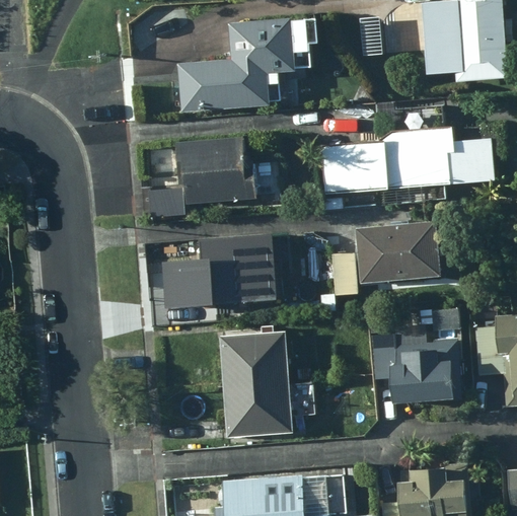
[(507,76),(502,0),(437,0),(422,1),(427,73),(457,71),(457,79),(507,76)]
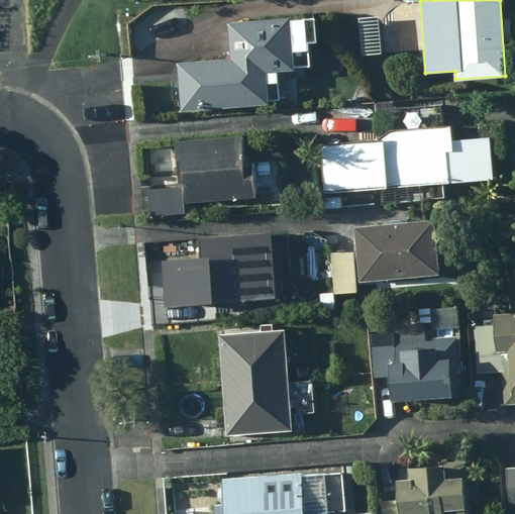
[(175,64),(180,113),(269,105),(267,85),(279,83),(278,71),(296,70),(294,48),(282,49),(280,22),(265,24),(264,18),(228,22),(232,59),(175,64)]
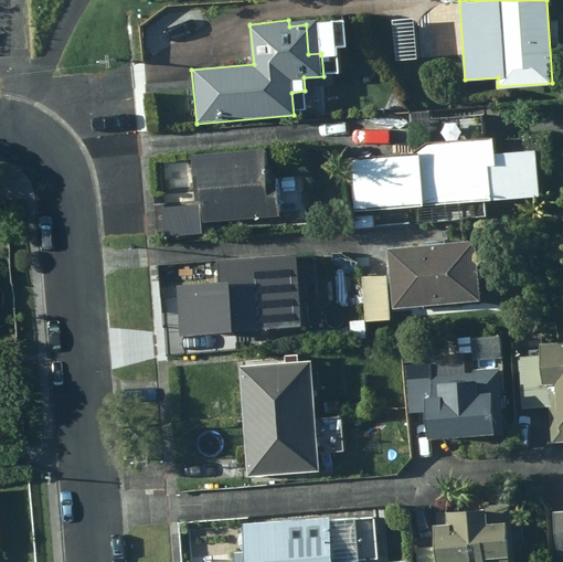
[(353,212),(539,197),(535,150),(495,154),(494,136),(482,137),(480,116),(428,120),(429,144),(413,155),(349,159),(353,212)]
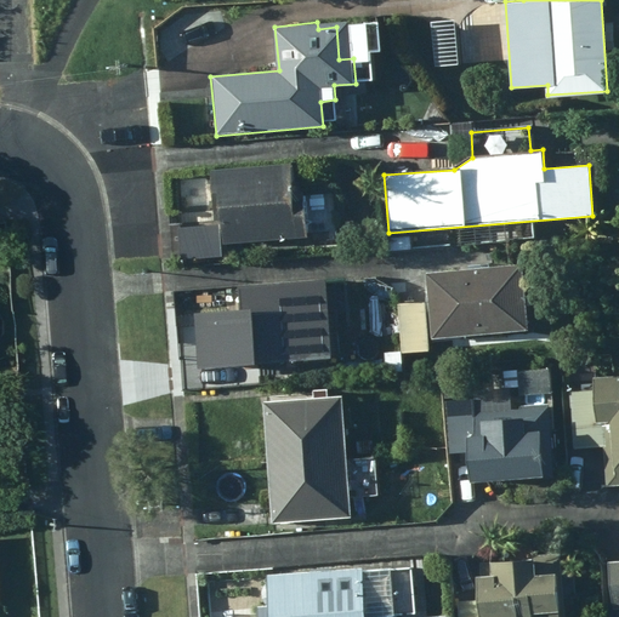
[(295,200),(291,163),(209,171),(214,222),(221,222),(223,245),(308,236),(304,200),(295,200)]
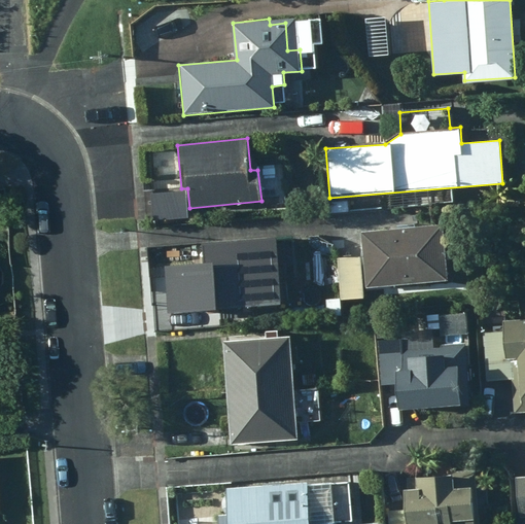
[(443,224),(360,234),(365,288),(448,280),(443,224)]
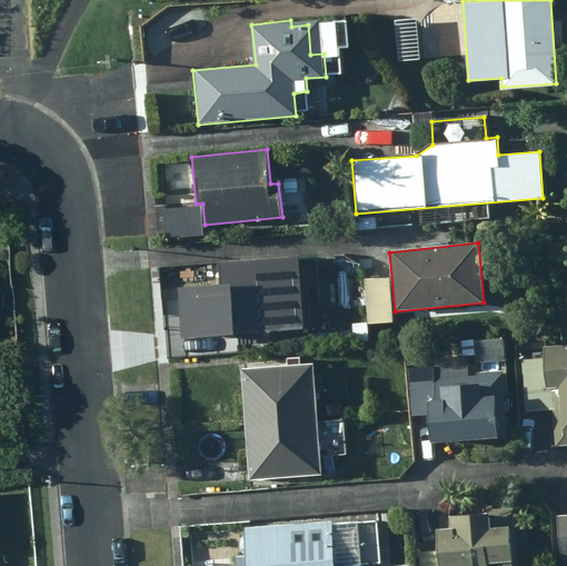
[(297,258),(221,262),(227,336),(302,330),(297,258)]
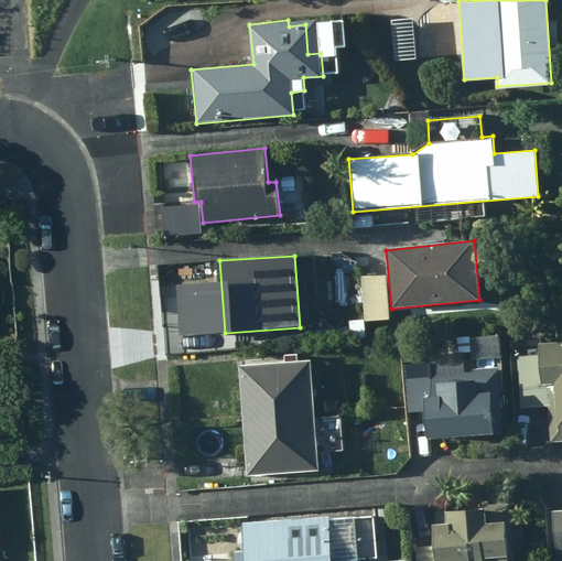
[(550,443),(561,441),(561,342),(539,344),(543,389),(547,389),(548,409),(550,443)]
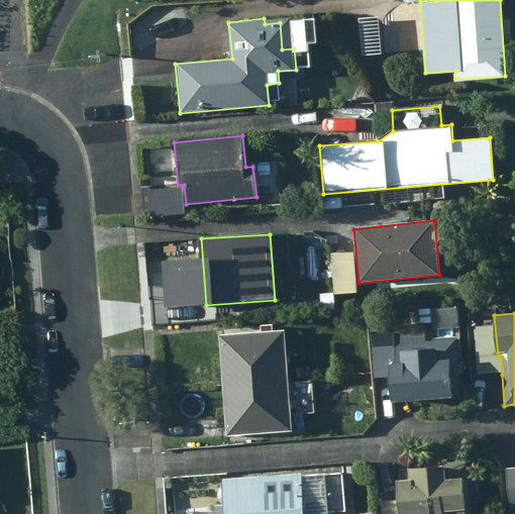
[(218,336),(222,387),(288,381),(284,330),(218,336)]
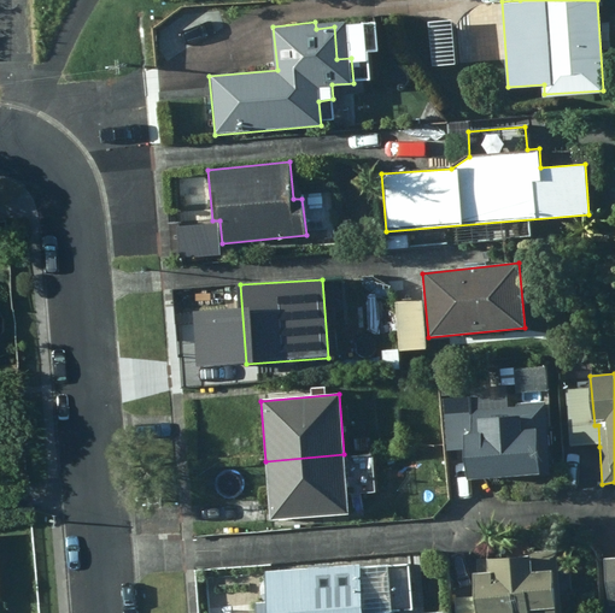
[(551,477),(545,402),(516,405),(516,408),(470,412),(472,434),(466,434),(469,479),(482,478),(481,482),(551,477)]
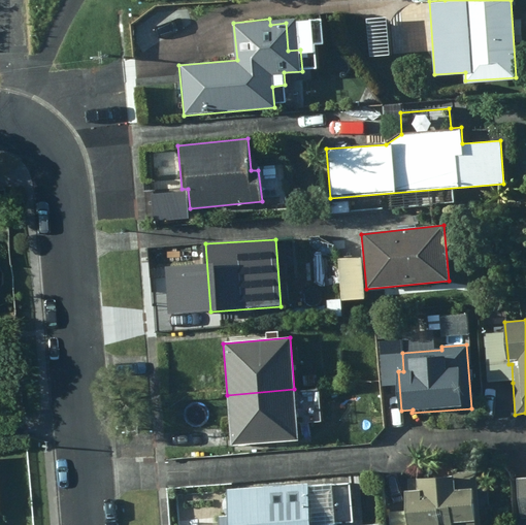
[(298,440),(294,389),(227,395),(230,446),(298,440)]
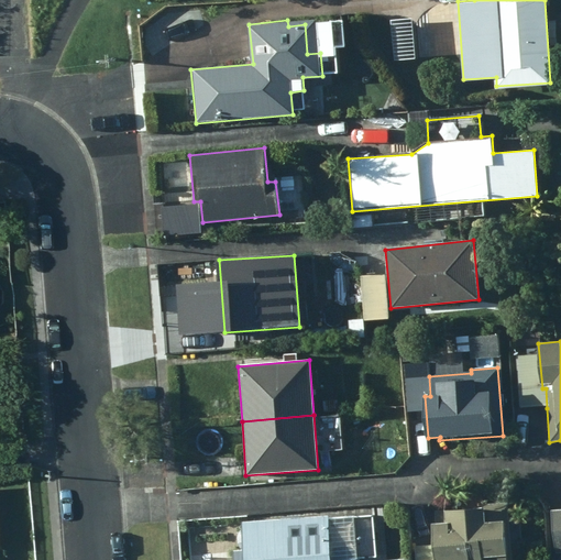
[(512,559),(507,506),(432,513),(437,559),(512,559)]
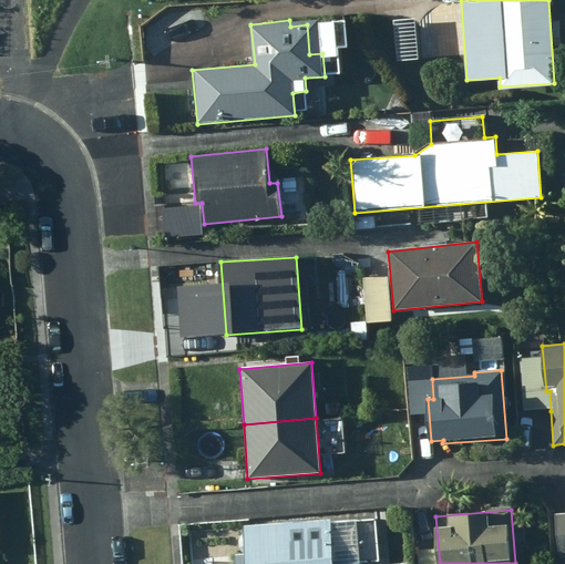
[(331,520),(243,526),(245,563),(347,563),(347,560),(352,560),(350,522),(331,523),(331,520)]
